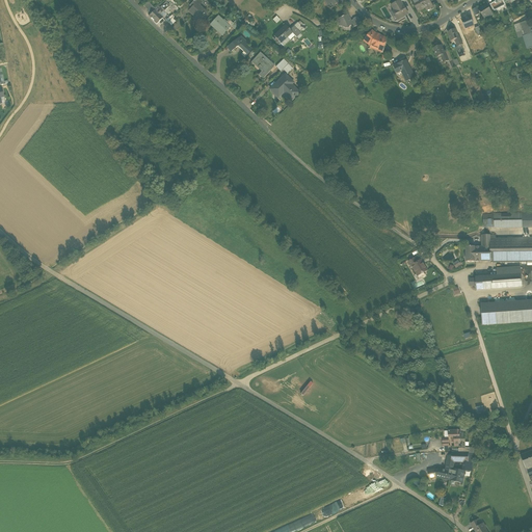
[(419,0),(416,0),(413,2),(417,10),(423,7),(424,6),(419,0)]
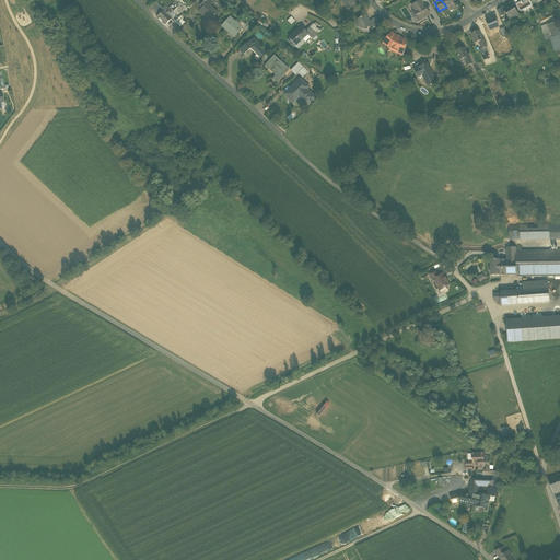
[(451,0),(441,0),(446,7),(445,8),(447,11),(447,10),(448,11),(455,7),(451,0)]
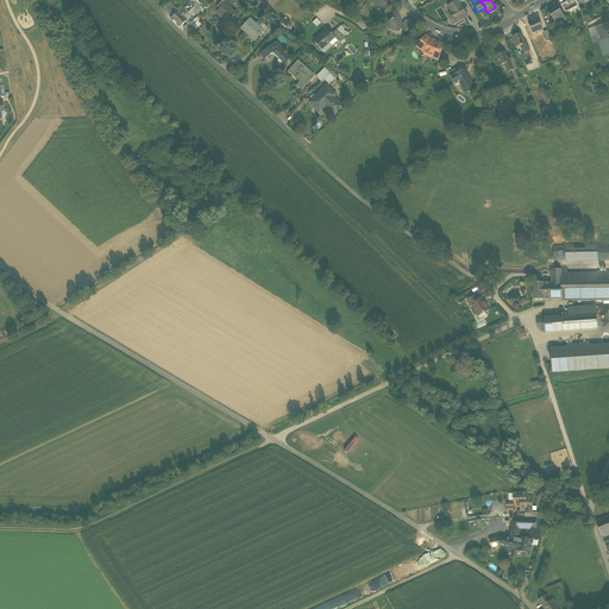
[(569,5),(567,2),(565,4),(570,11),(578,6),(578,5),(576,0),(572,2),(569,5)]
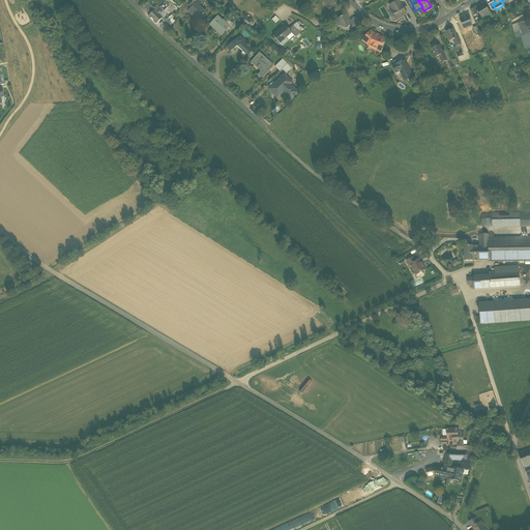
[(143,6),(149,13),(154,9),(147,2),(143,6)]
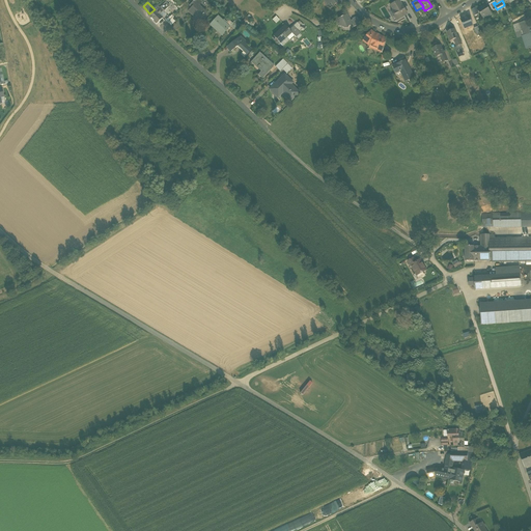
[(205,12),(196,4),(194,2),(191,5),(193,7),(189,11),(199,21),(203,15),(205,12)]
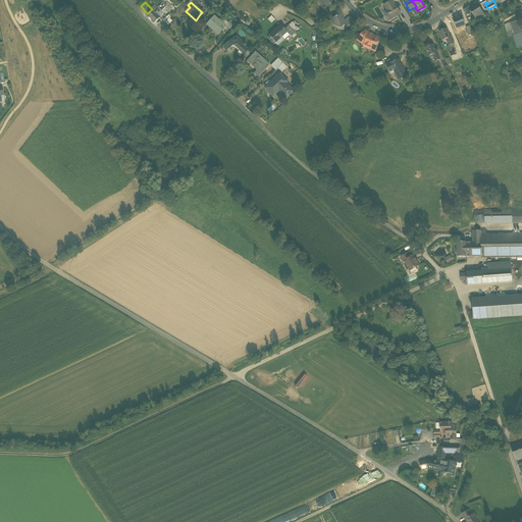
[(386,11),(392,20),(396,17),(401,14),(394,3),(394,2),(393,2),(387,5),(384,7),(386,11)]
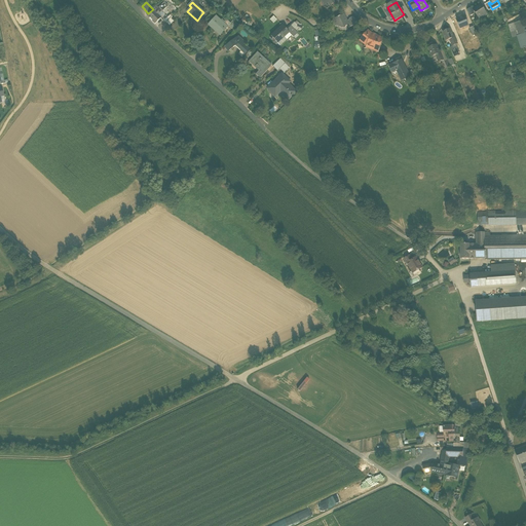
[(158,15),(164,9),(161,5),(154,12),(158,15)]
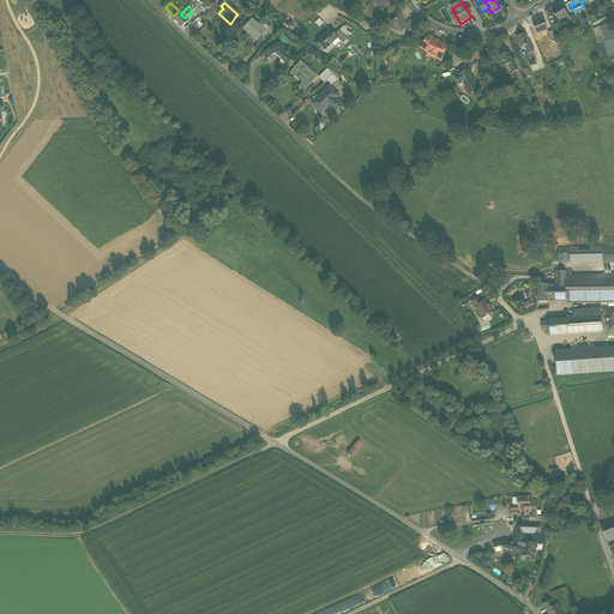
[(553,12),(559,22),(563,19),(565,19),(566,18),(567,17),(569,16),(561,6),(558,8),(557,8),(554,11),(553,12)]
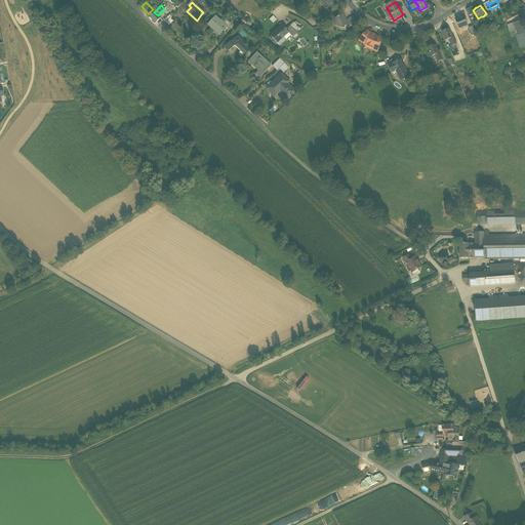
[(147,16),(155,25),(160,18),(158,15),(154,12),(153,11),(147,16)]
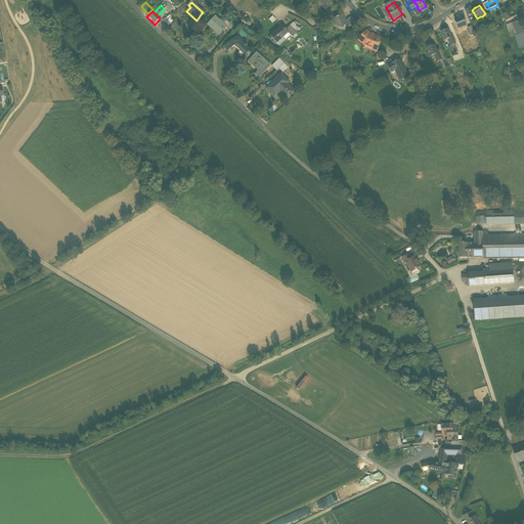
[(163,20),(166,24),(170,18),(171,17),(169,15),(163,20)]
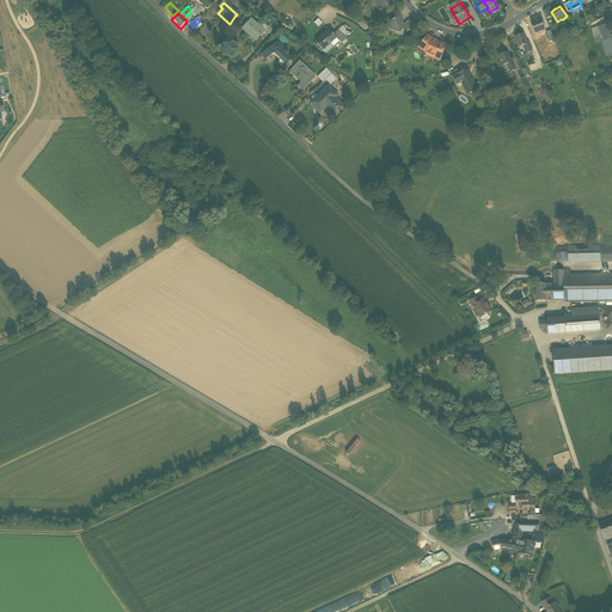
[(248,31),(257,40),(264,32),(256,24),(251,19),(242,30),(245,34),(248,31)]
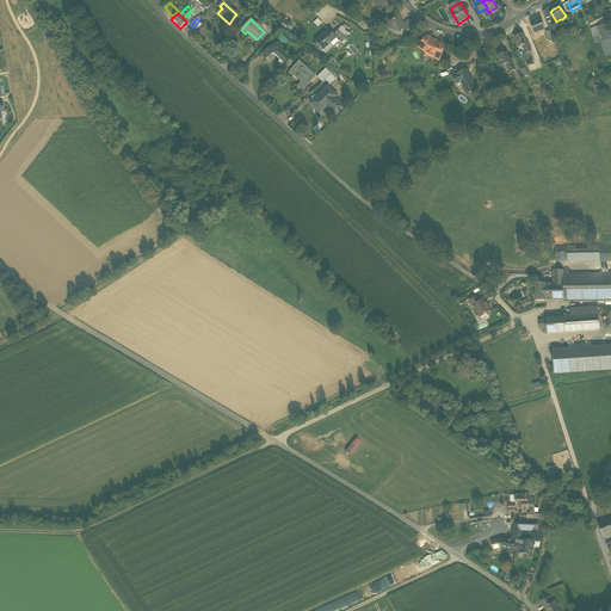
[(394,32),(399,34),(400,31),(405,29),(402,25),(400,19),(394,22),(394,20),(388,24),(383,26),(383,28),(384,28),(384,26),(387,25),(389,31),(393,31),(394,32)]
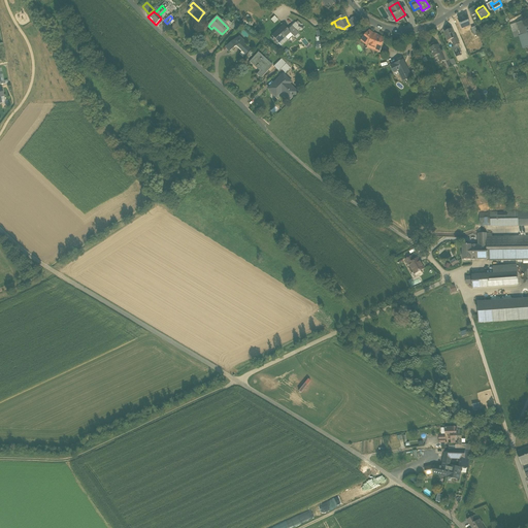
[(458,21),(462,29),(470,26),(466,17),(461,19),(461,20),(458,21)]
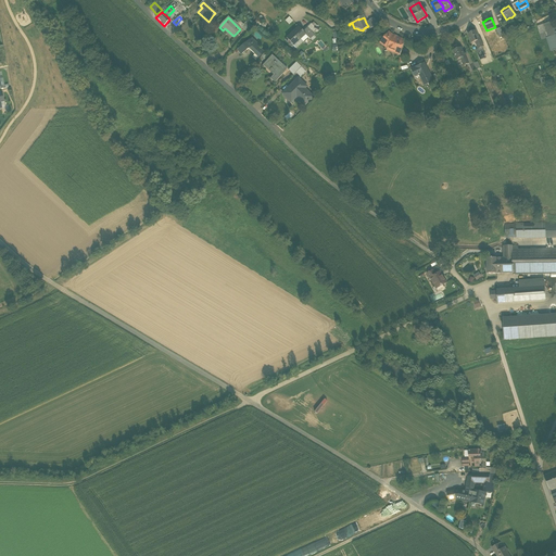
[(555,29),(553,22),(543,25),(545,28),(546,33),(546,34),(547,34),(548,38),(547,38),(552,51),(553,51),(555,50),(555,49),(555,29)]
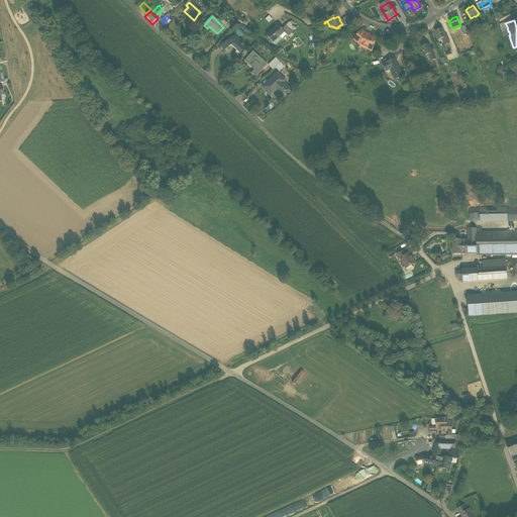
[(224,26),(229,30),(234,25),(228,21),(226,23),(224,25),(224,26)]
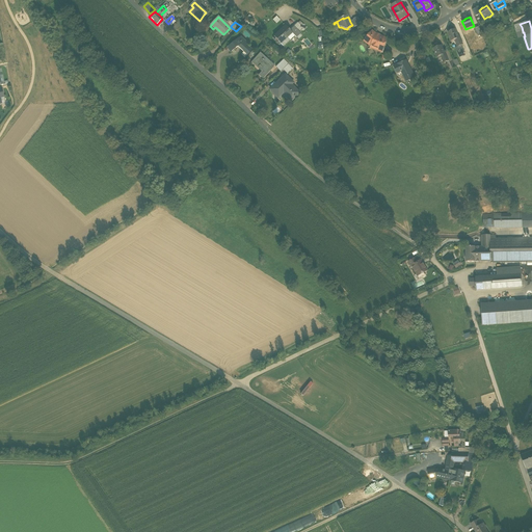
[(299,22),(298,24),(304,31),(307,29),(299,22)]
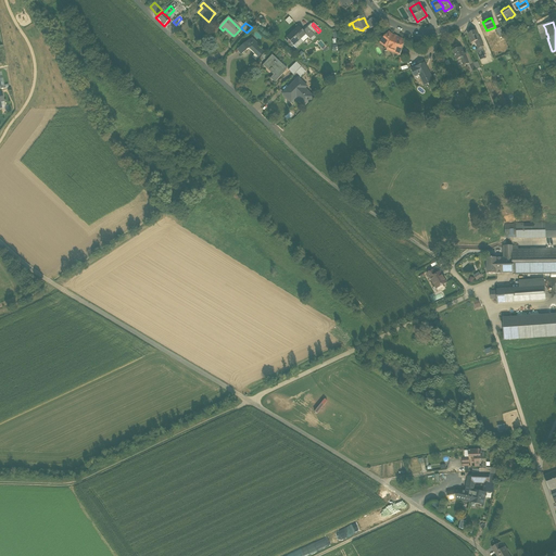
[(312,25),(307,28),(314,36),(318,33),(312,25)]
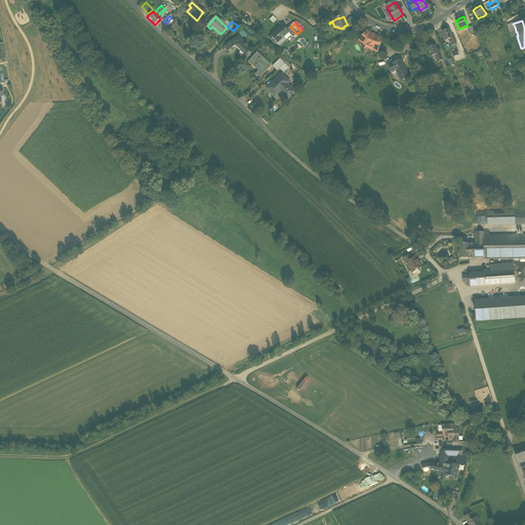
[(513,28),(512,24),(508,25),(512,38),(517,36),(518,36),(517,32),(516,32),(516,31),(515,27),(513,28)]
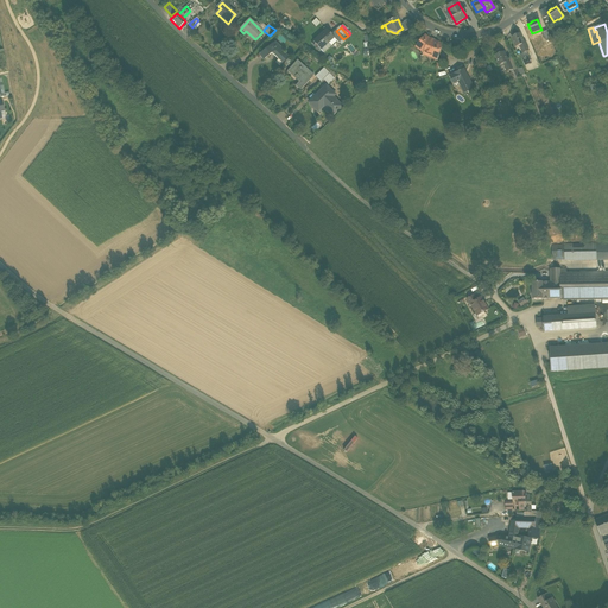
[(246,31),(244,33),(253,42),(255,39),(246,31)]
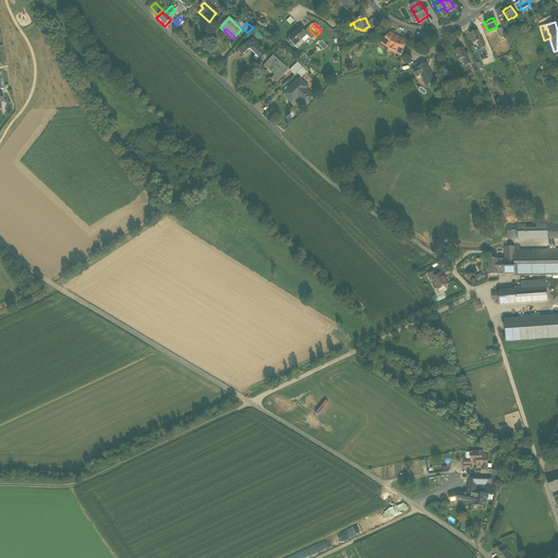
[(287,39),(294,47),(306,36),(304,33),(300,28),(287,39)]
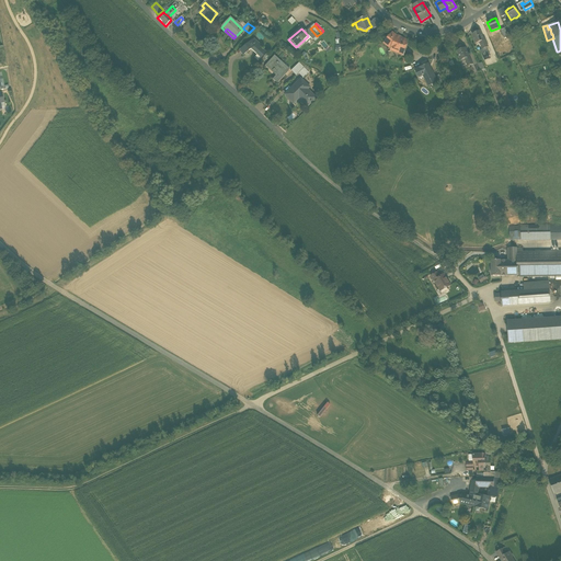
[(306,33),(308,36),(311,38),(312,41),(317,37),(317,36),(310,29),(306,33)]
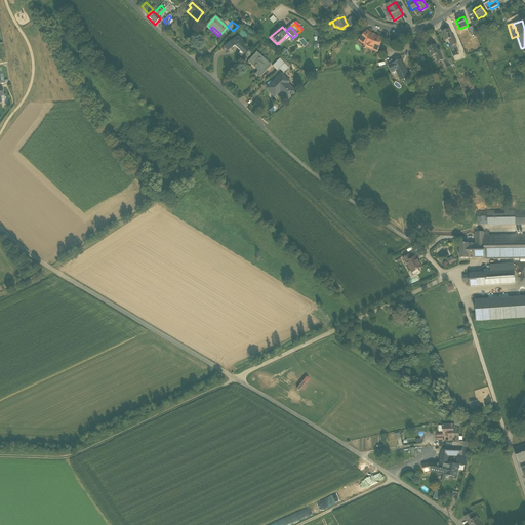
[(451,47),(455,45),(457,45),(453,36),(452,37),(449,30),(442,33),(444,38),(443,38),(445,42),(449,40),(451,47)]
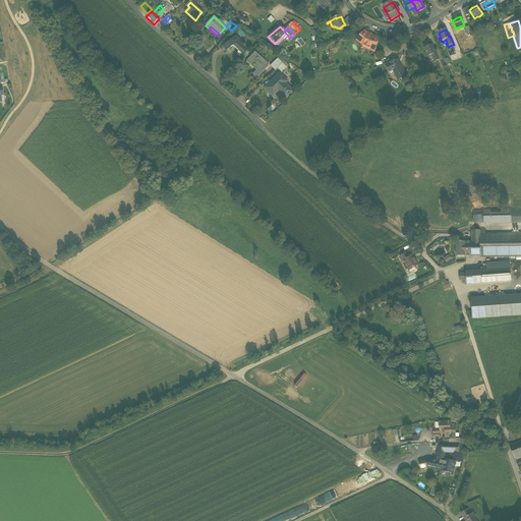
[(364,46),(377,51),(379,45),(378,45),(380,40),(368,36),(364,33),(362,36),(362,37),(357,43),(363,48),(364,46)]
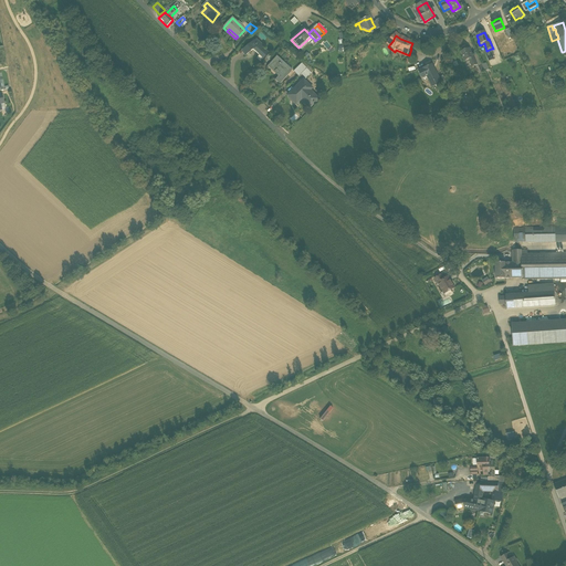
[(301,51),(314,39),(311,37),(299,48),(301,51)]
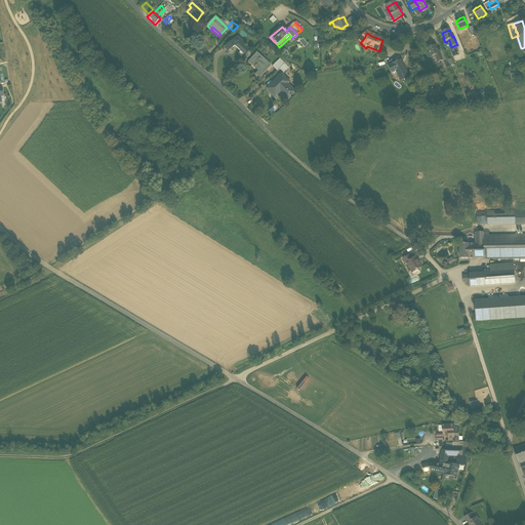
[(235,46),(244,54),(248,50),(243,45),(244,44),(237,37),(225,47),(228,52),(234,46),(235,46)]
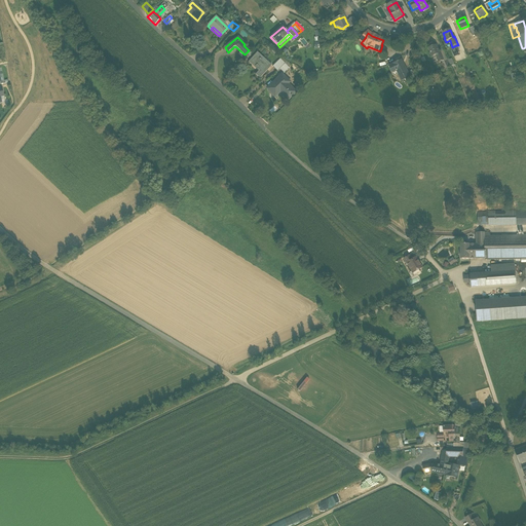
[(436,55),(439,63),(442,62),(444,61),(445,61),(441,52),(440,52),(437,45),(428,48),(431,53),(430,54),(431,58),(436,55)]
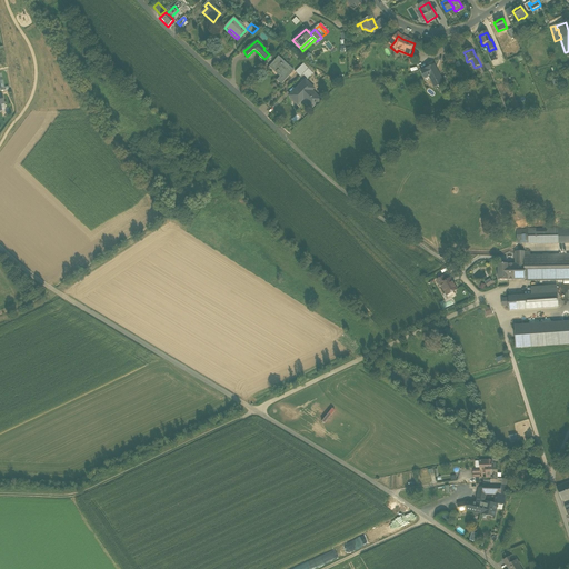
[(255,50),(253,50),(260,56),(265,60),(265,59),(255,50)]
